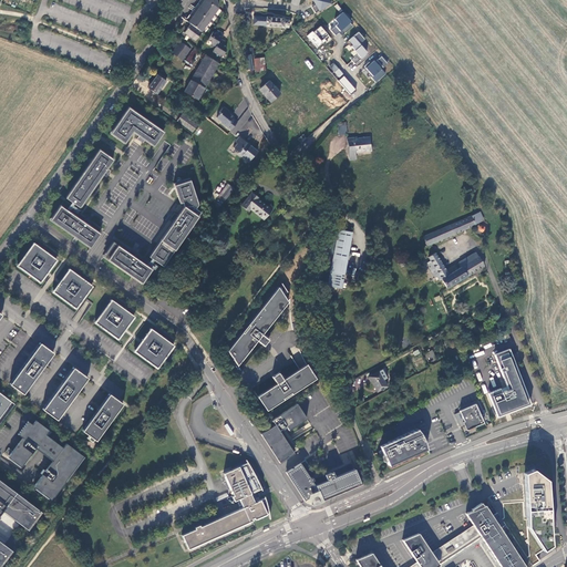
[(200,0),(186,21),(191,24),(202,32),(218,9),(216,0),(200,0)]
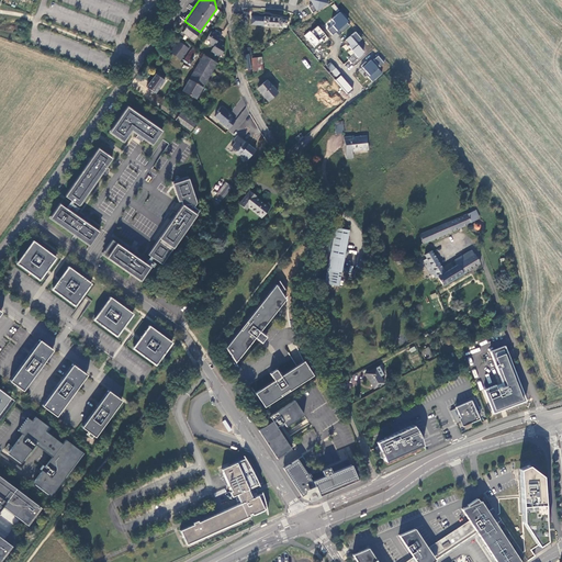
[(310,0),(317,11),(329,3),(326,0),(310,0)]
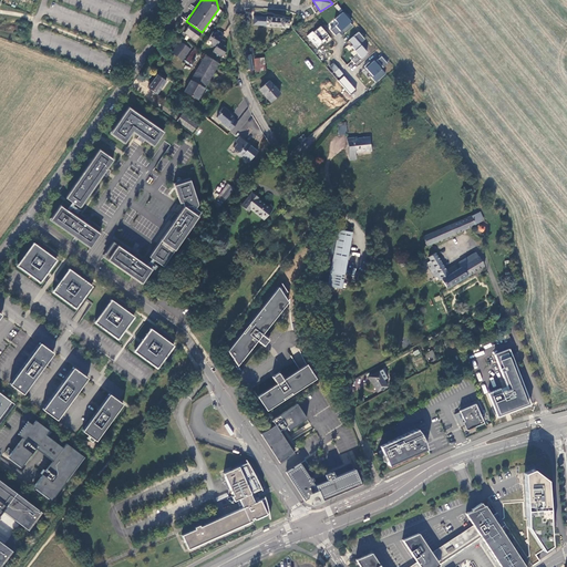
[(343,12),(333,20),(337,22),(329,28),(336,35),(339,32),(342,35),(354,26),(343,12)]
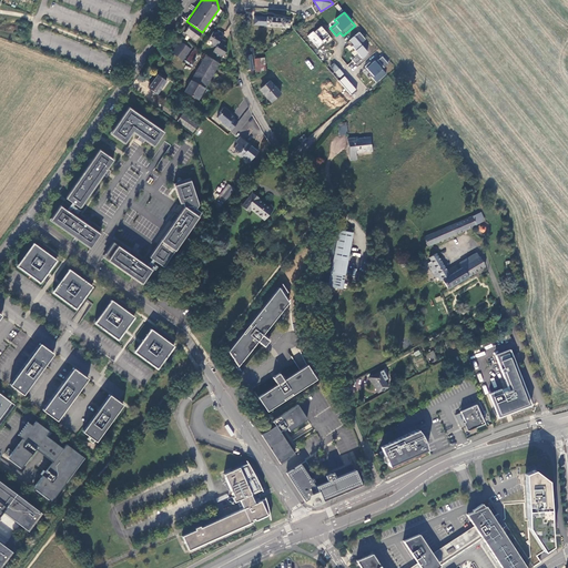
[(284,18),(266,17),(266,18),(255,17),(255,22),(267,23),(267,24),(267,27),(284,28),(284,26),(290,26),(290,21),(284,20),(284,18)]
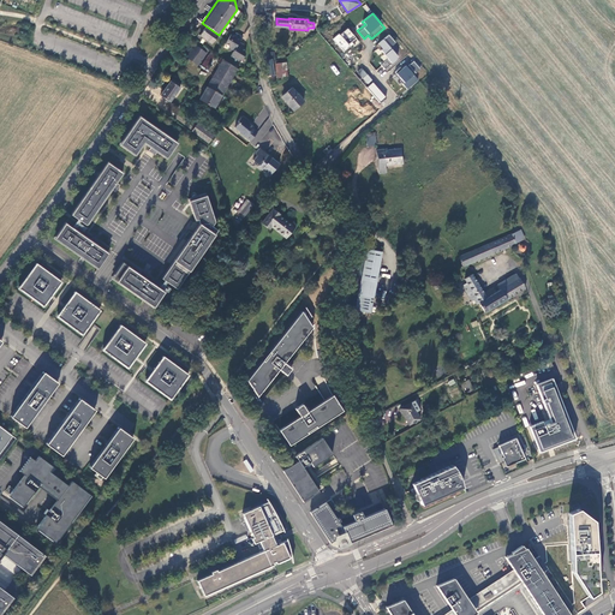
[(219,35),(207,27),(201,36),(213,45),(220,35),(219,35)]
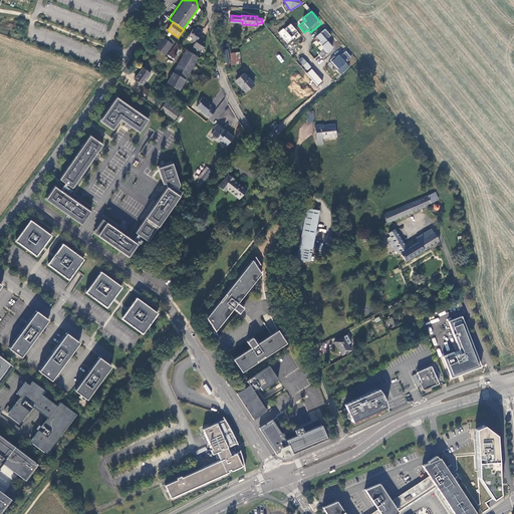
[(290,23),(278,33),(288,44),(300,34),(290,23)]
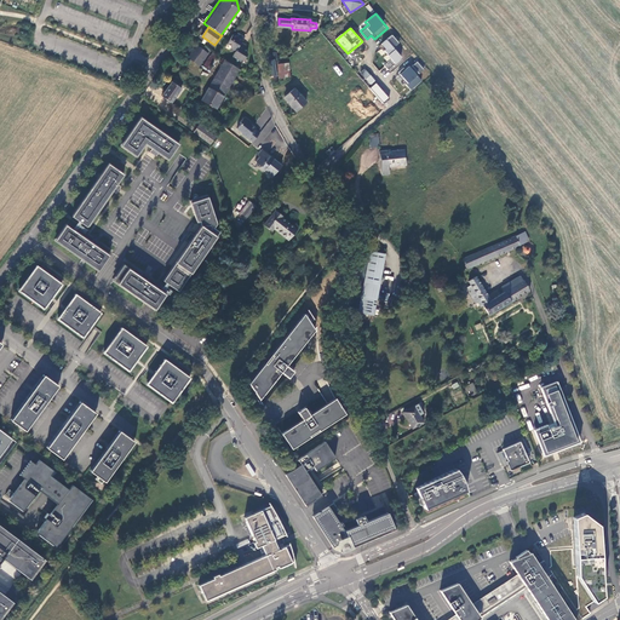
[(239,38),(233,35),(228,44),(233,47),(231,49),(236,52),(242,42),(245,38),(241,34),(239,38)]
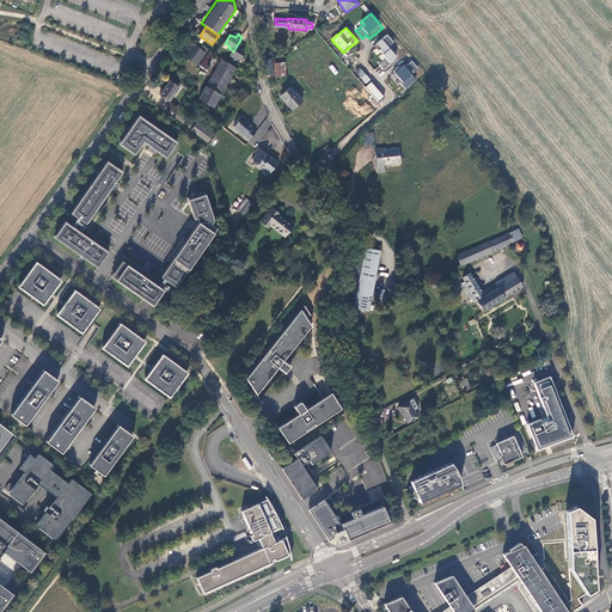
[(386,34),(374,47),(391,63),(398,56),(389,48),(395,42),(386,34)]
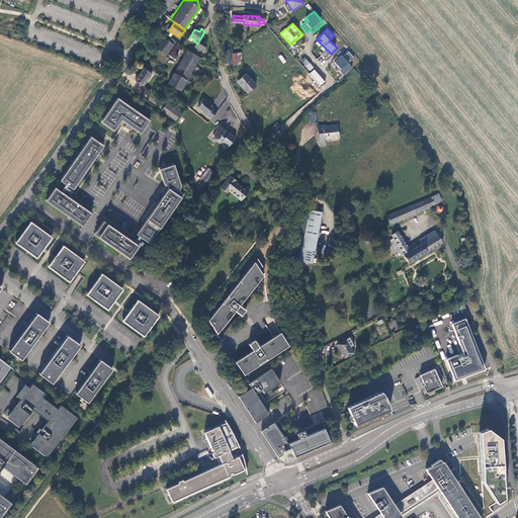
[(176,41),(167,35),(165,37),(174,45),(176,41)]
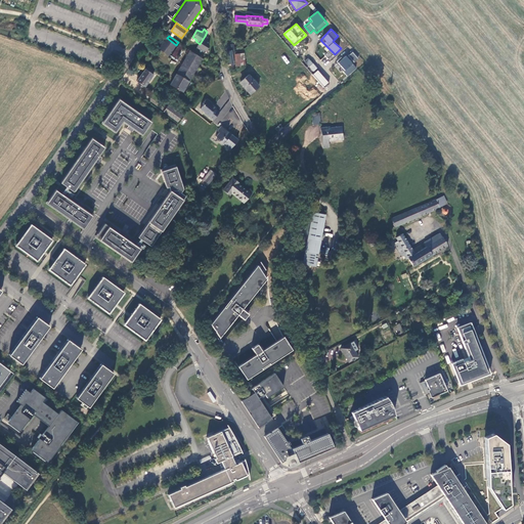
[(205,36),(200,44),(198,48),(205,53),(209,47),(209,43),(206,41),(208,38),(205,36)]
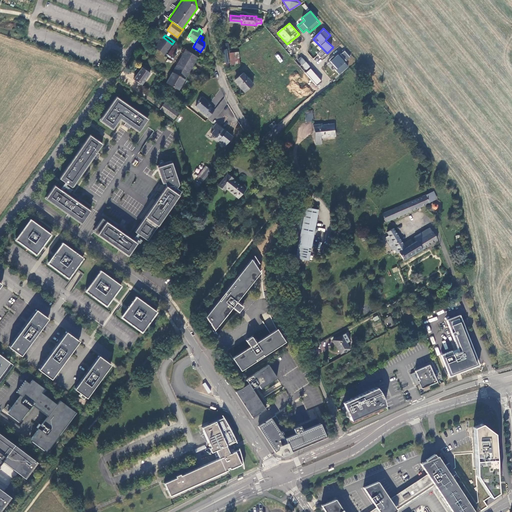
[(326,40),(330,44),(334,39),(329,36),(326,40)]
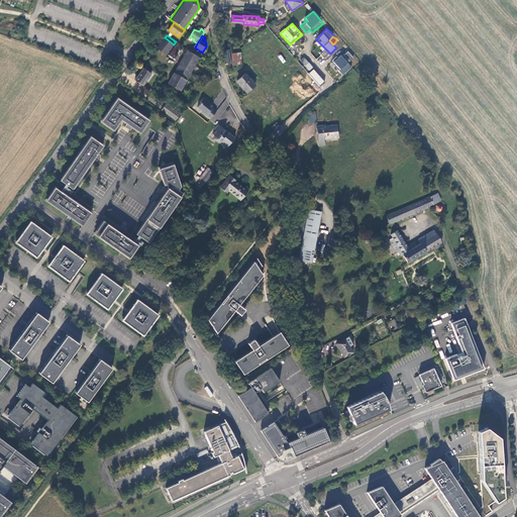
[(174,44),(165,37),(157,48),(167,55),(174,44)]
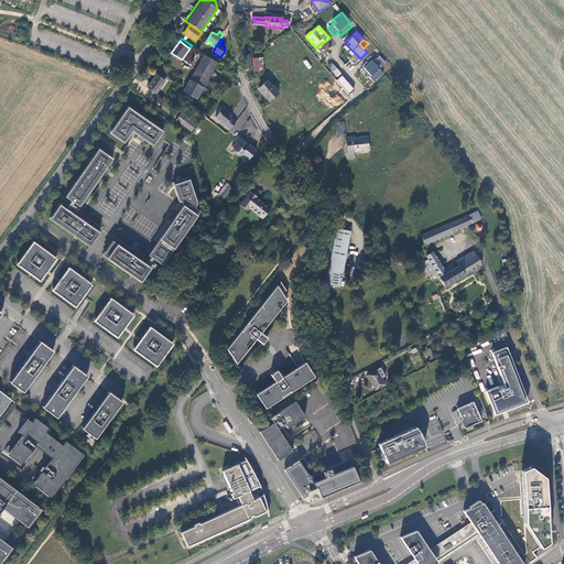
[(185,63),(188,65),(197,50),(194,49),(185,63)]
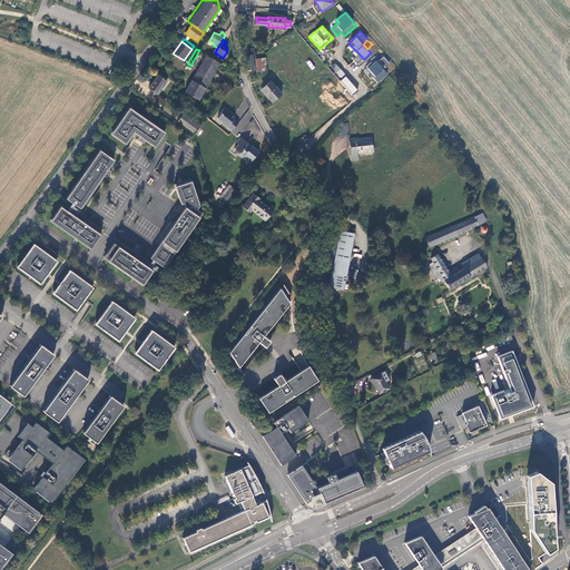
[(363,60),(360,55),(353,59),(356,65),(363,60)]
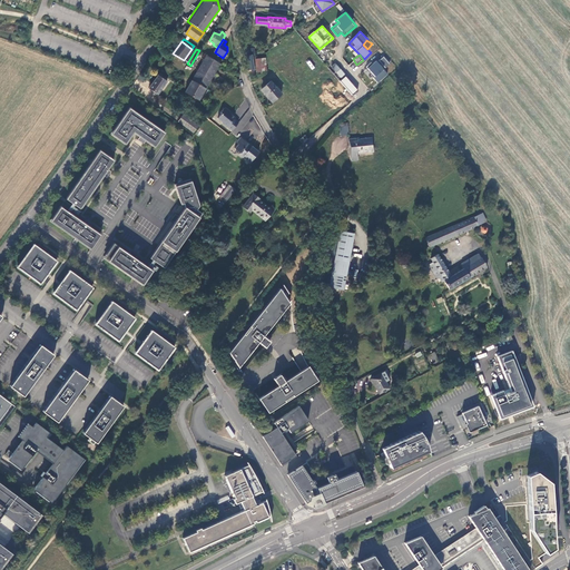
[(379,82),(389,75),(384,69),(390,64),(383,55),(366,68),(379,82)]
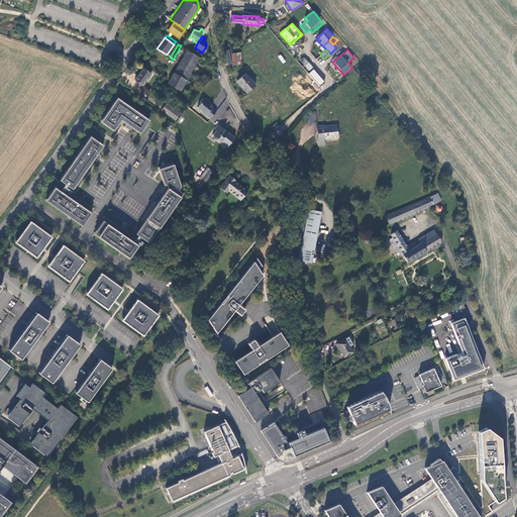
[(174,74),(186,81),(200,58),(188,50),(174,74)]
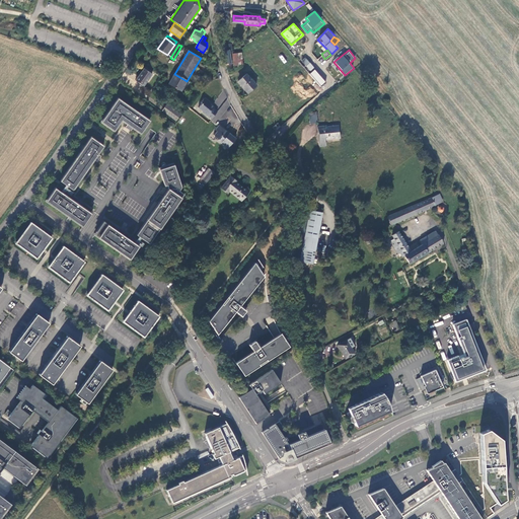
[(241,52),(232,53),(233,63),(241,62),(241,52)]
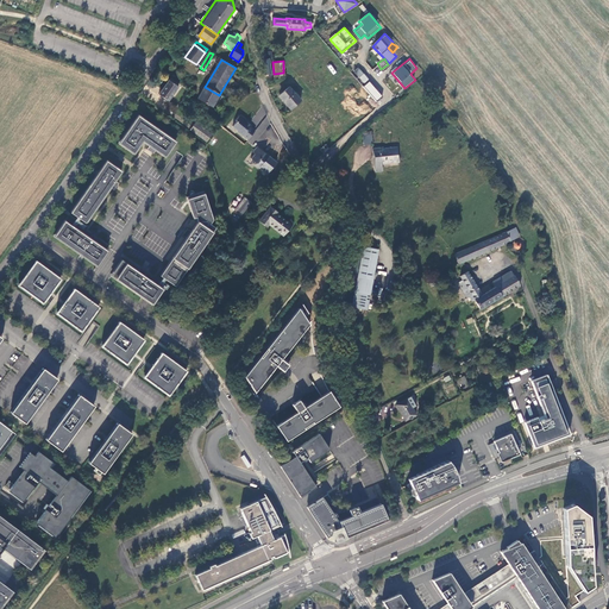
[(363,83),(369,80),(359,67),(353,70),(363,83)]
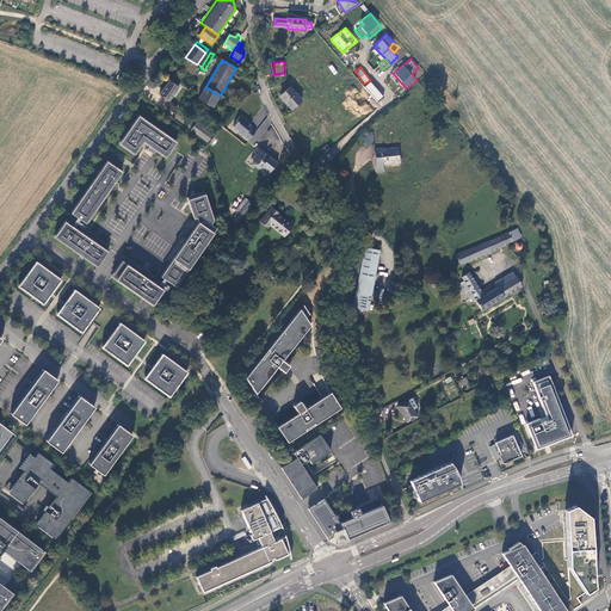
[(160,94),(170,102),(180,87),(171,80),(160,94)]
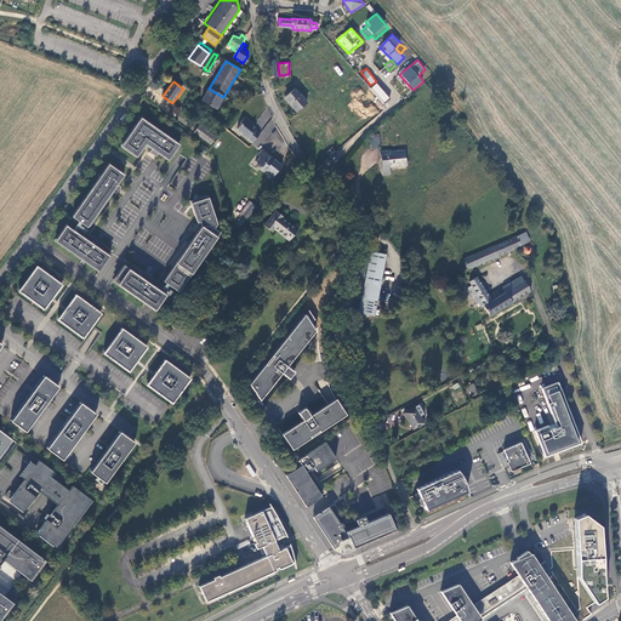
[(376,83),(370,89),(383,103),(389,97),(376,83)]
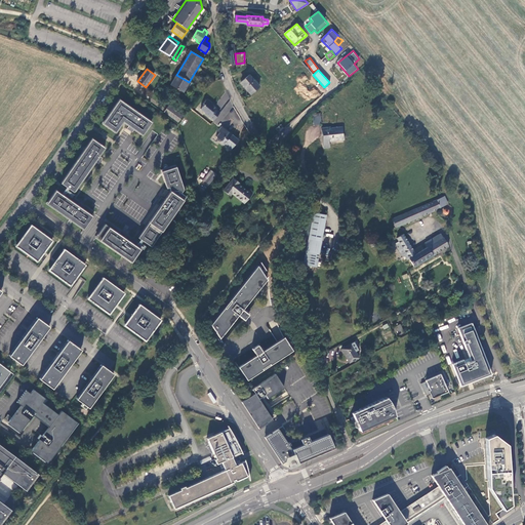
[(183,92),(189,82),(176,75),(170,85),(183,92)]
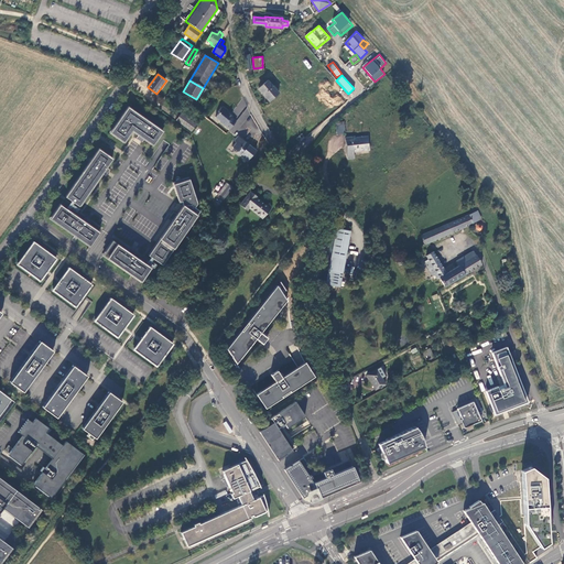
[(279,93),(268,80),(259,87),(263,93),(264,91),(271,99),(279,93)]
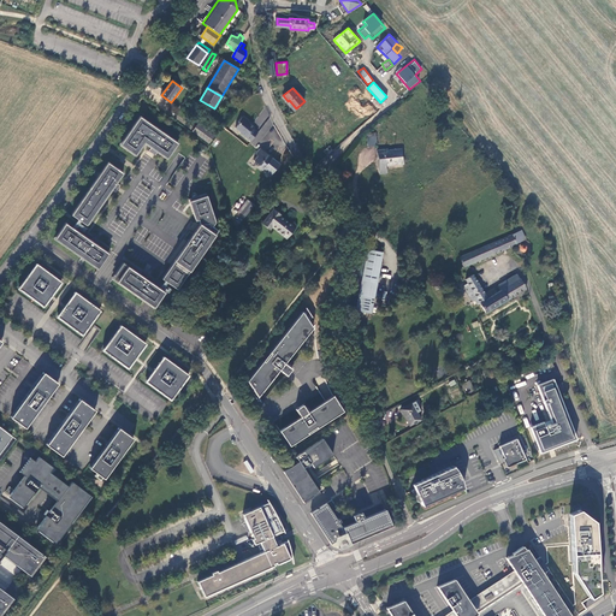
[(178,143),(141,117),(120,144),(136,155),(144,142),(152,147),(149,152),(152,153),(155,155),(158,152),(167,159),(178,143)]
